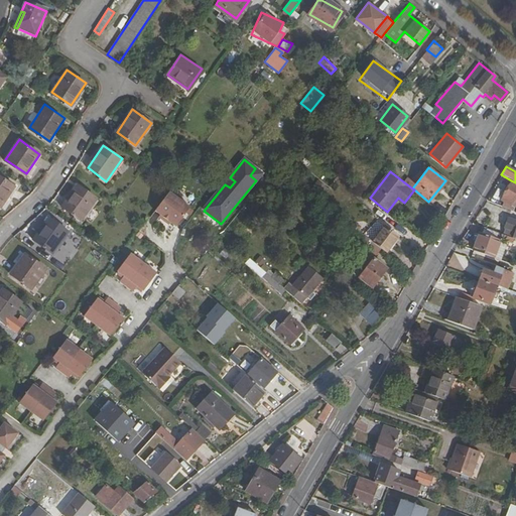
[(14,185),(0,175),(0,205),(1,206),(14,185)]
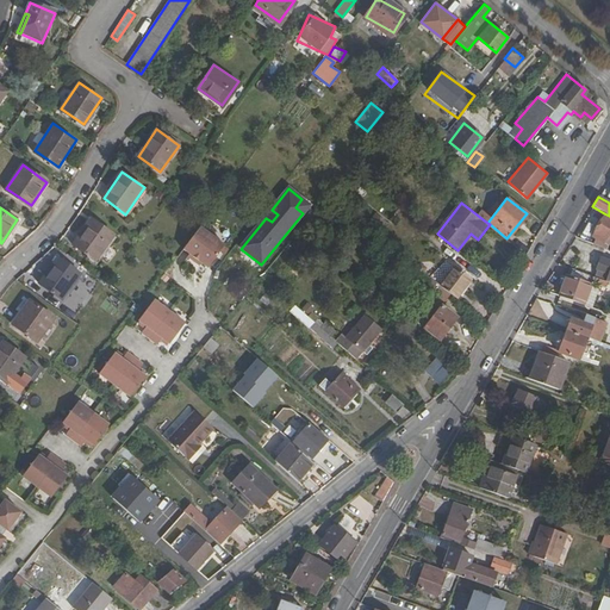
[(609,216),(604,213),(591,236),(607,244),(607,243),(609,244),(609,235),(609,232),(609,216)]
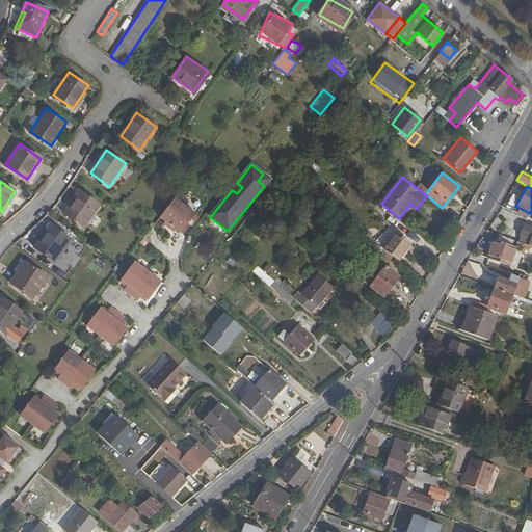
[(80,190),(64,213),(84,227),(100,205),(80,190)]
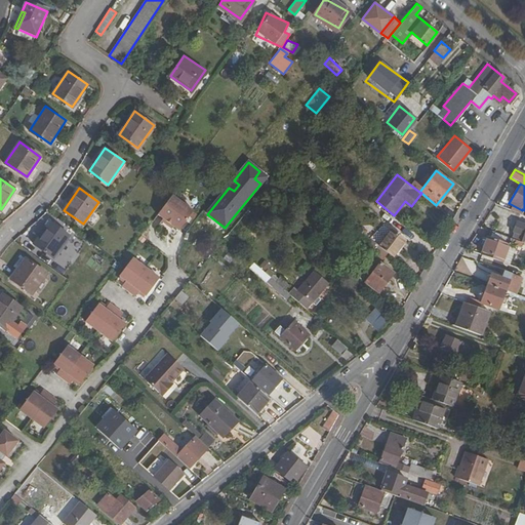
[(193,212),(172,196),(158,215),(178,231),(193,212)]
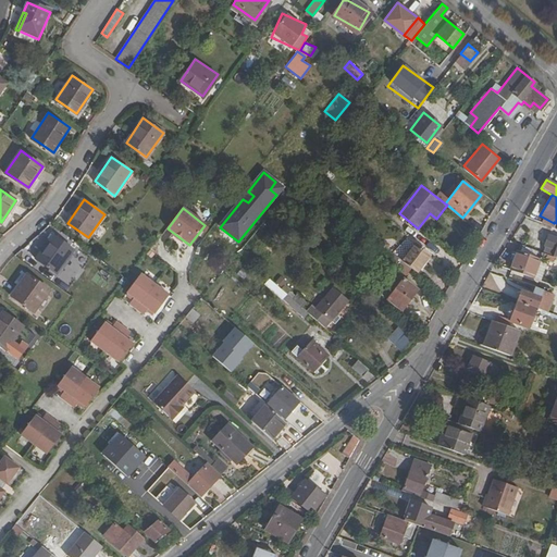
[(537,217),(528,210),(522,218),(534,222),(537,217)]
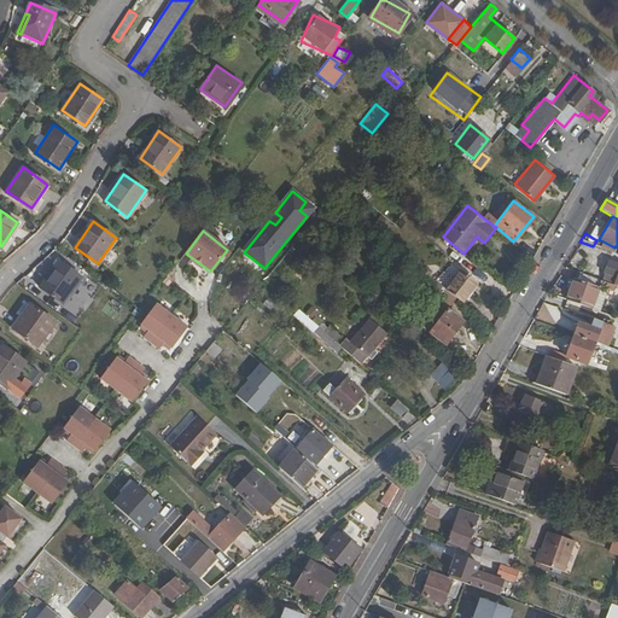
[(60,261),(41,286),(64,303),(82,277),(60,261)]
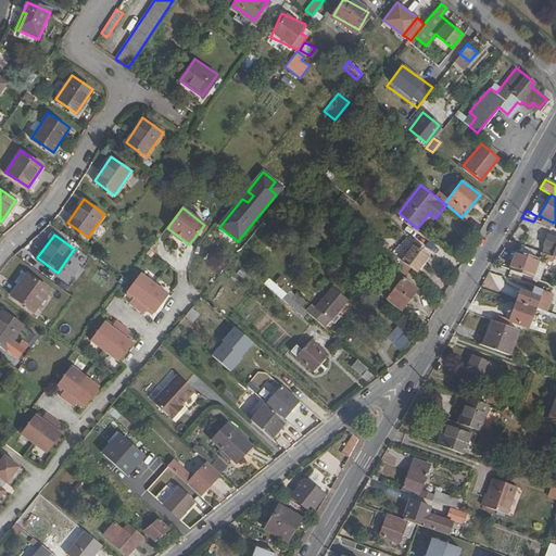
[(555,238),(546,235),(540,253),(555,257),(555,238)]
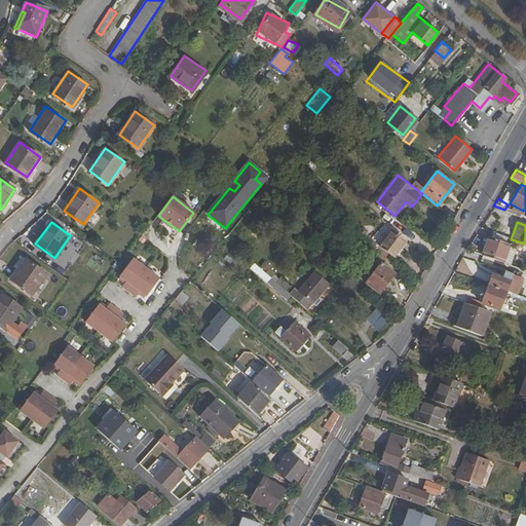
[(395,231),(382,248),(393,257),(406,240),(395,231)]
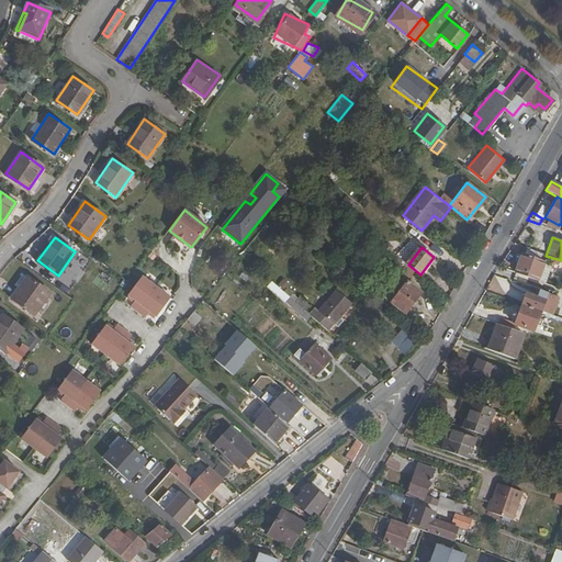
[(546,256),(527,249),(525,255),(523,255),(515,273),(536,281),(546,256)]
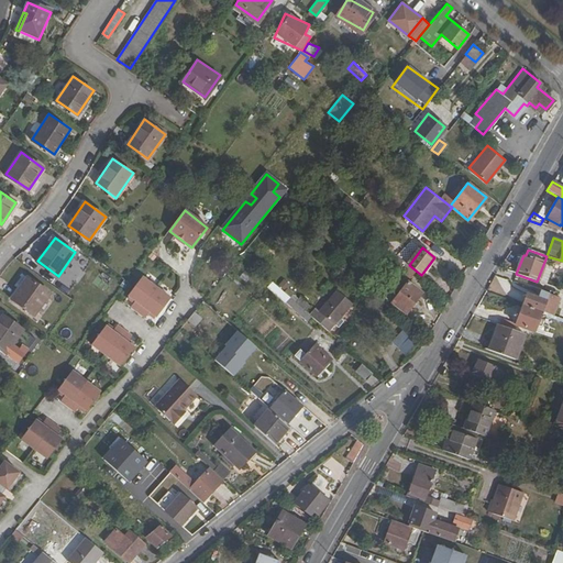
[(145,273),(130,293),(136,298),(132,305),(146,316),(152,309),(159,313),(174,295),(145,273)]
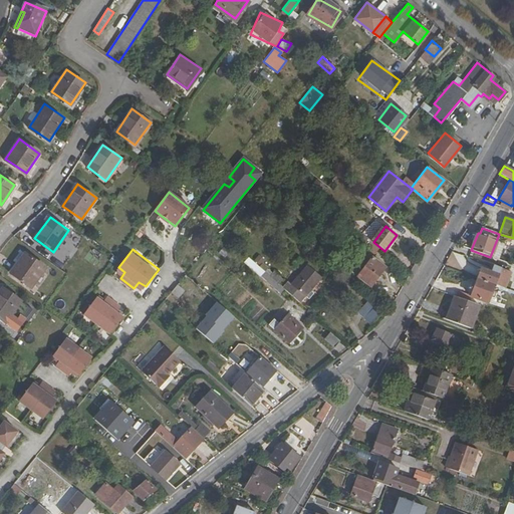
[(260,259),(251,251),(247,255),(256,263),(260,259)]
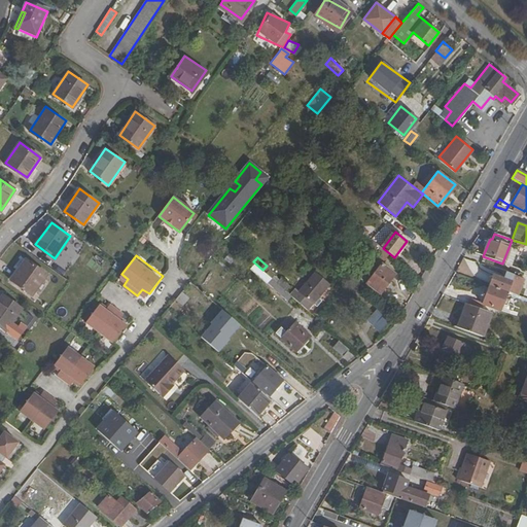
[(27,259),(12,279),(33,294),(47,274),(27,259)]
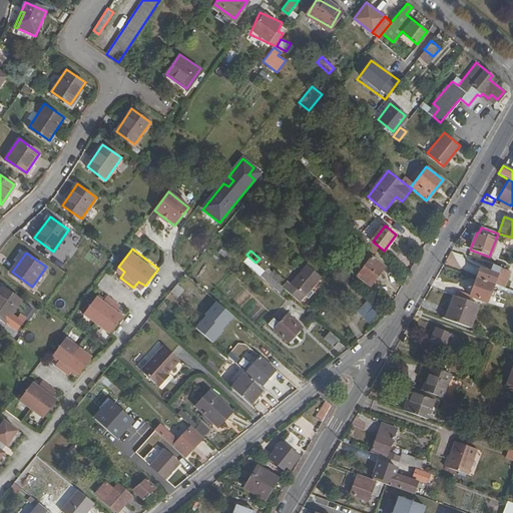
[(357,275),(370,285),(385,267),(372,255),(366,263),(363,261),(361,264),(364,266),(357,275)]
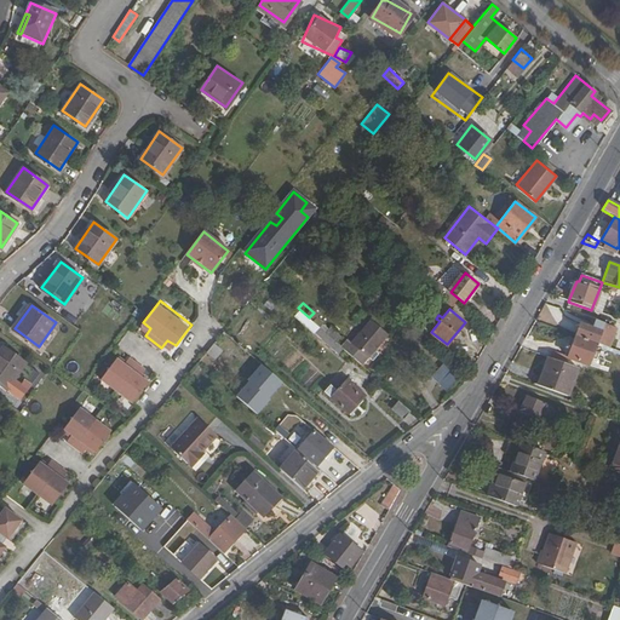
[(343,346),(361,362),(368,354),(388,332),(372,319),(352,340),(350,338),(343,346)]
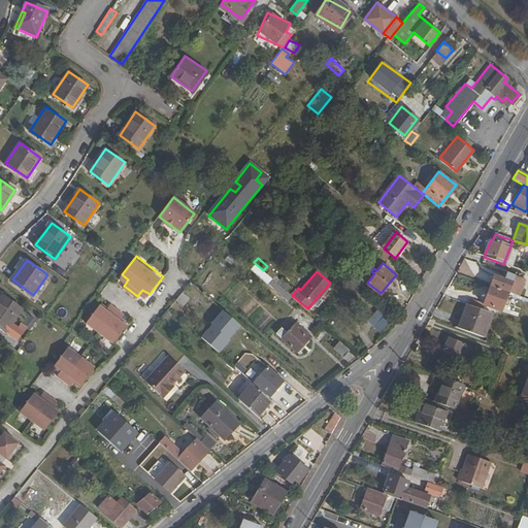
[(493,275),(489,286),(506,292),(513,275),(505,273),(502,279),(493,275)]
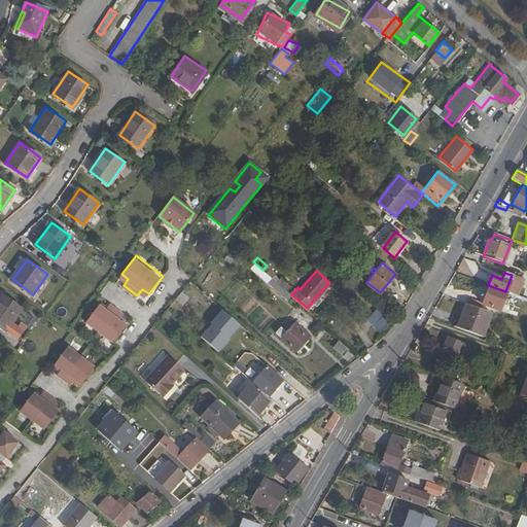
[(288,285),(280,278),(277,281),(277,282),(285,289),(288,285)]
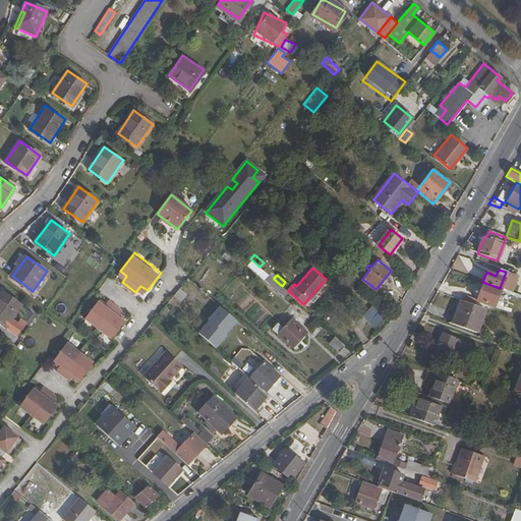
[(313,301),(330,283),(326,279),(309,297),(313,301)]
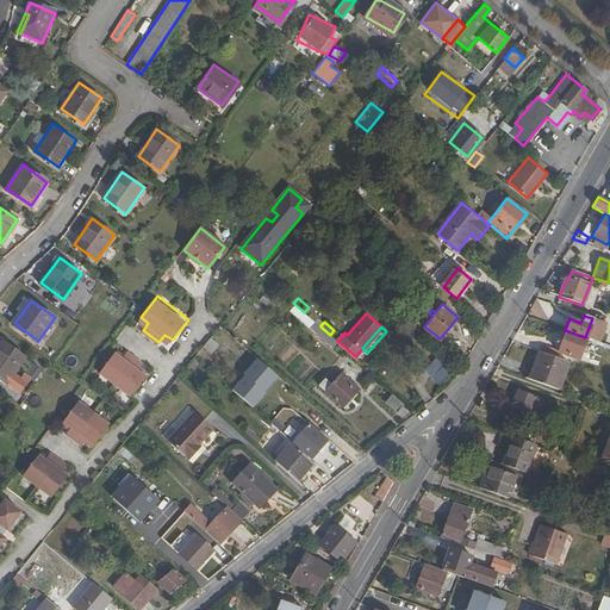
[(585,337),(565,330),(556,352),(577,360),(585,337)]
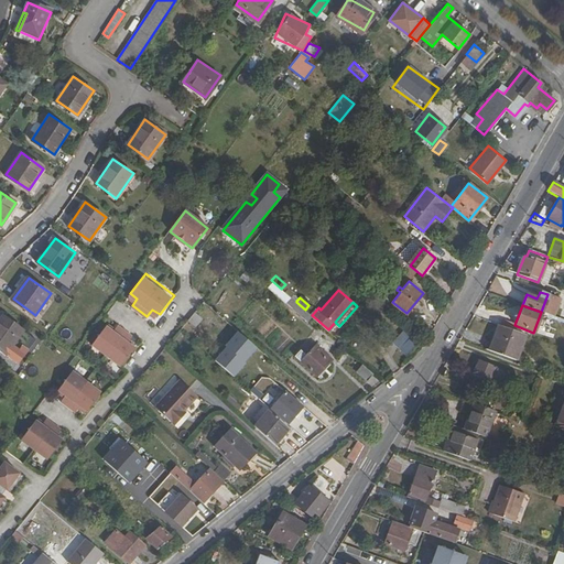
[(4,315),(0,322),(0,348),(9,355),(25,331),(4,315)]
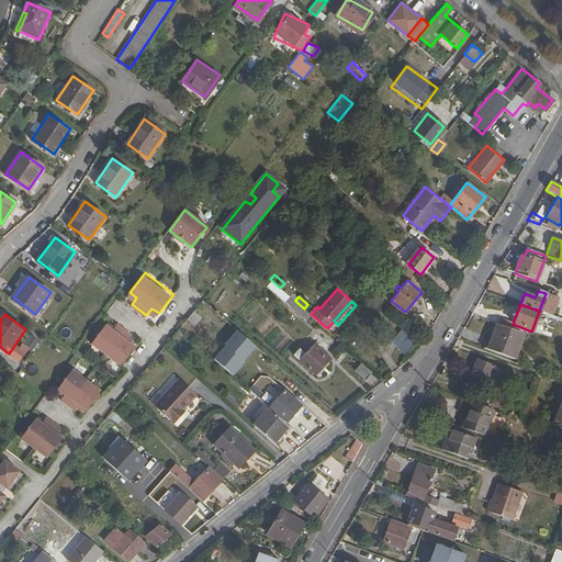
[(108,322),(93,340),(122,362),(136,344),(128,338),(134,332),(119,321),(114,326),(108,322)]
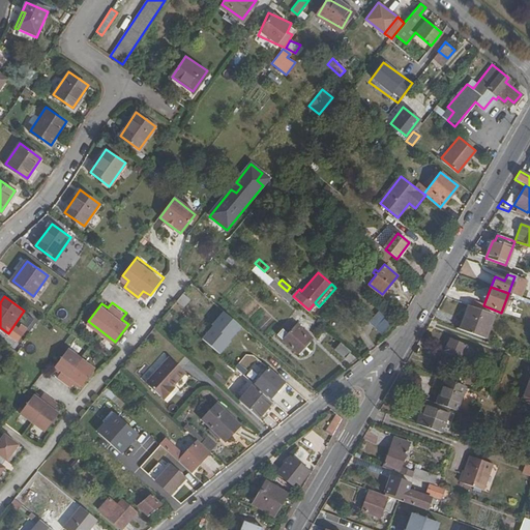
[(493,315),(468,306),(460,330),(483,339),(493,315)]
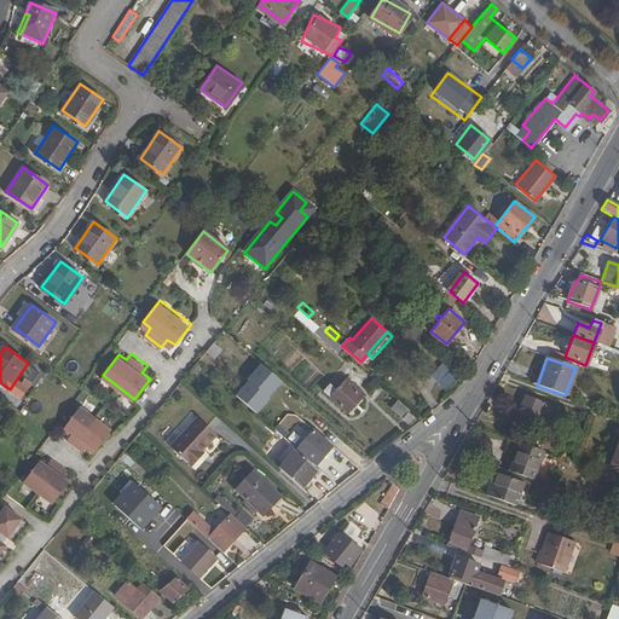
[(451,368),(444,360),(431,374),(438,381),(451,368)]
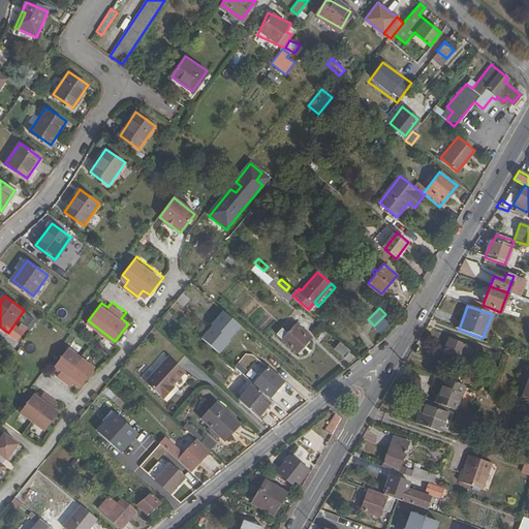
[(199,338),(218,354),(241,327),(222,311),(199,338)]
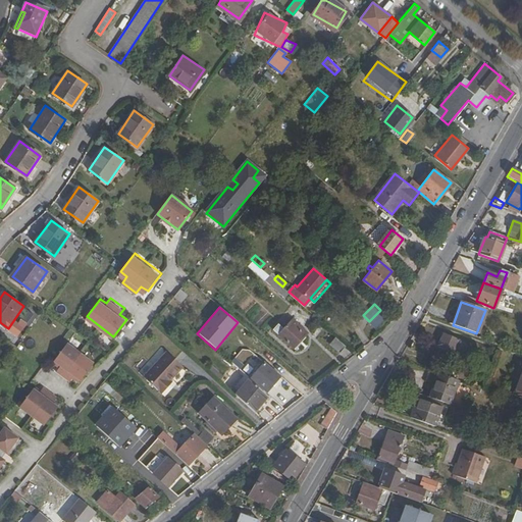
[(376,327),(384,318),(378,314),(370,322),(376,327)]
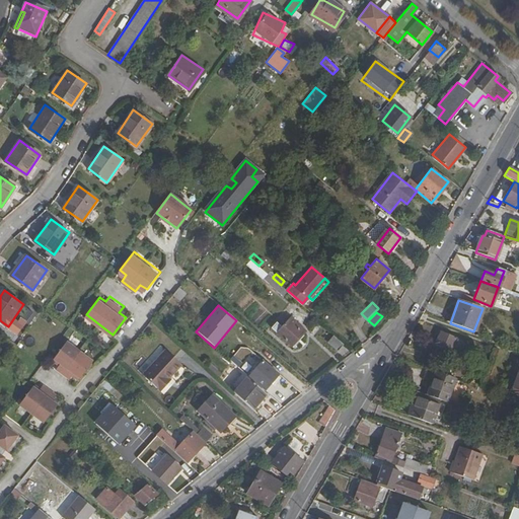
[(278,321),(272,327),(292,347),(305,332),(299,327),(301,325),(292,316),(283,325),(278,321)]
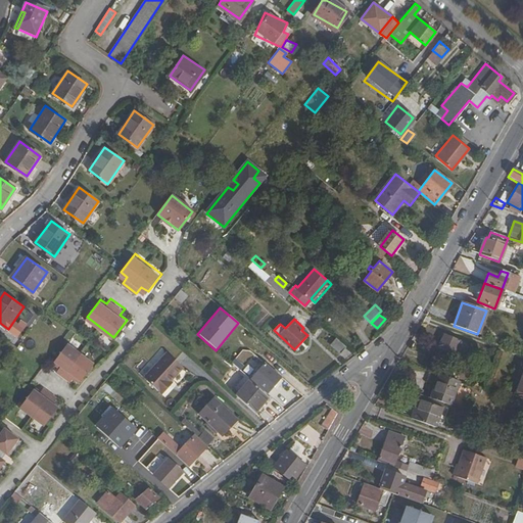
[(460,340),(443,334),(438,347),(455,352),(460,340)]
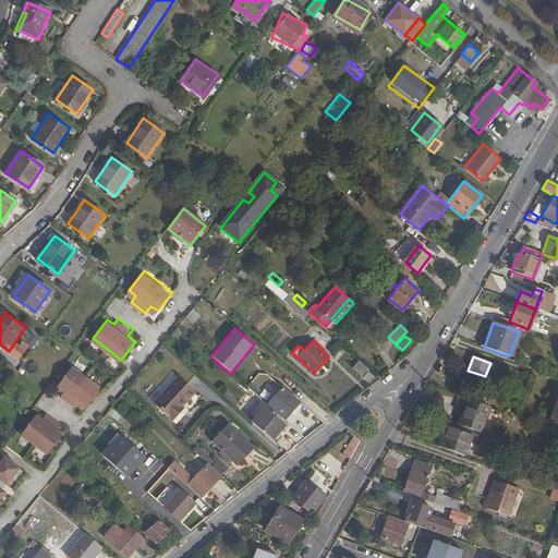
[(368,368),(358,359),(352,366),(363,375),(368,368)]
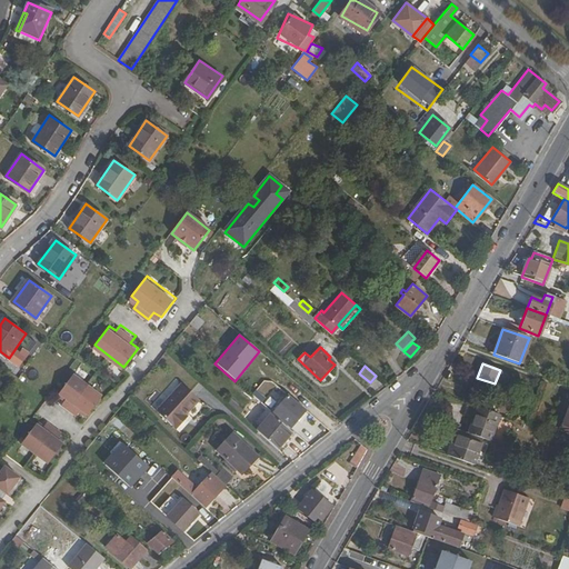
[(67,396),(62,401),(77,412),(81,407),(89,412),(103,392),(75,370),(59,390),(67,396)]
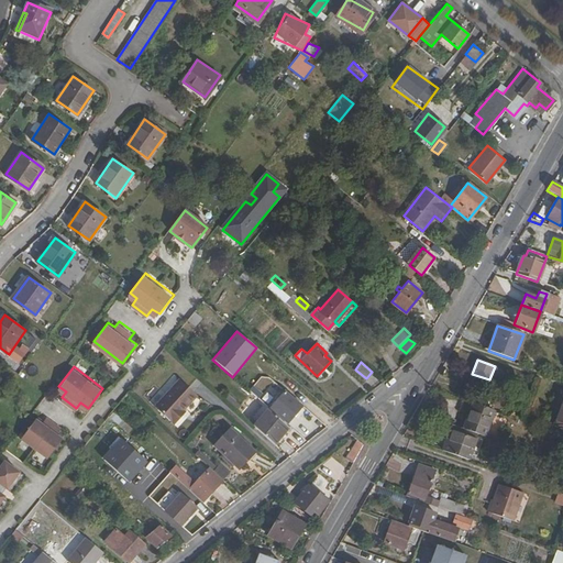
[(173,422),(197,396),(180,381),(156,407),(173,422)]
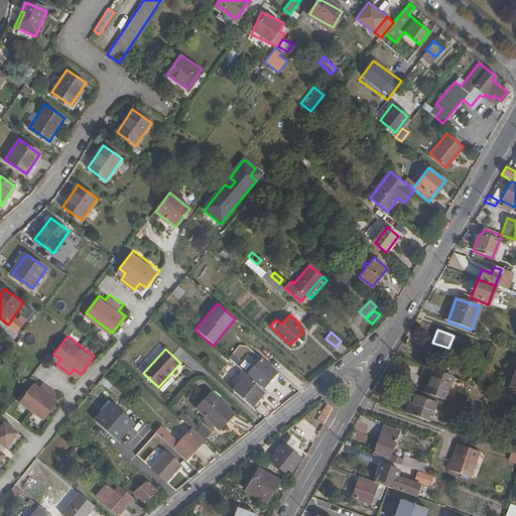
[(266,352),(262,357),(262,358),(277,370),(282,365),(266,352)]
